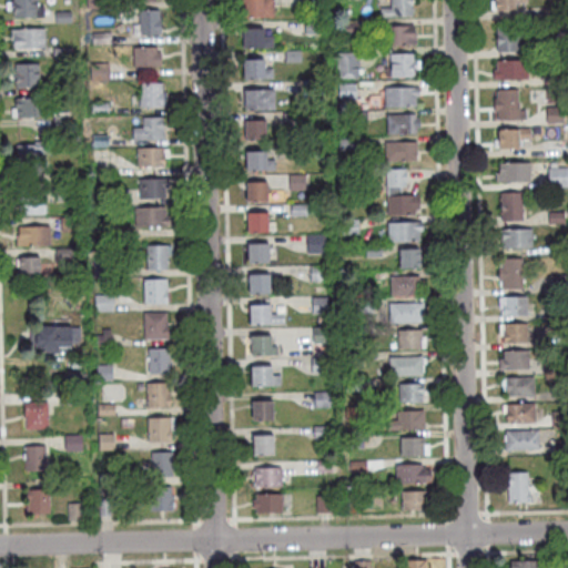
[(11,2),(13,2),(13,0),(38,0),(38,7),(44,7),(44,18),(13,19),(13,11),(11,11),(11,2)]
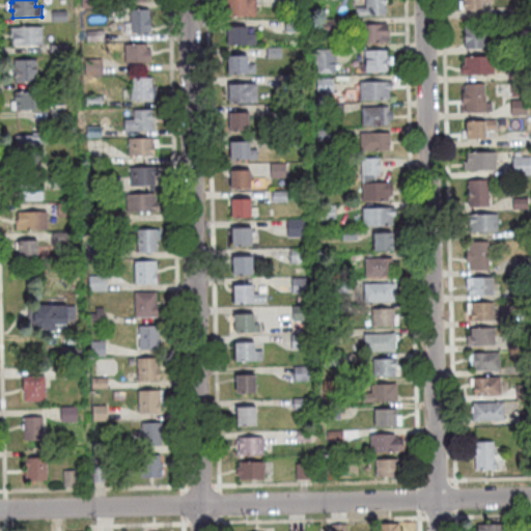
[(255,0),(256,17),(226,18),(226,0),(255,0)]
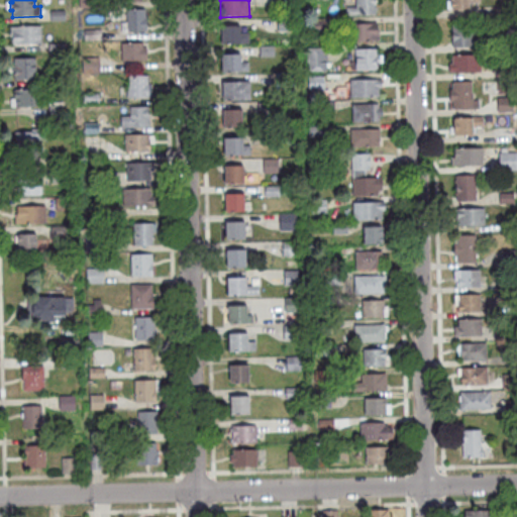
[(375,0),(376,15),(346,16),(345,8),(355,8),(355,0),(375,0)]
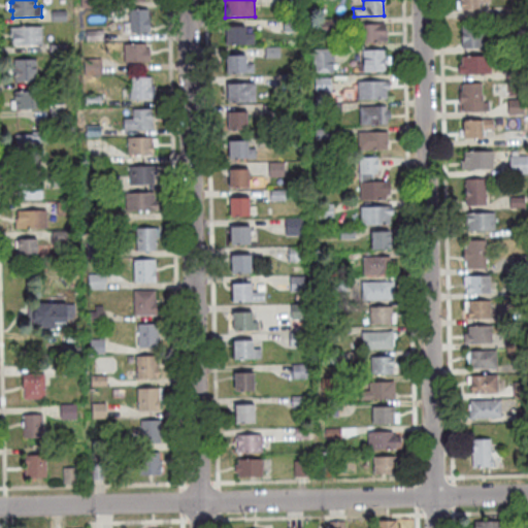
[(479,3),(479,9),(460,9),(459,0),(489,0),(489,2),(479,3)]
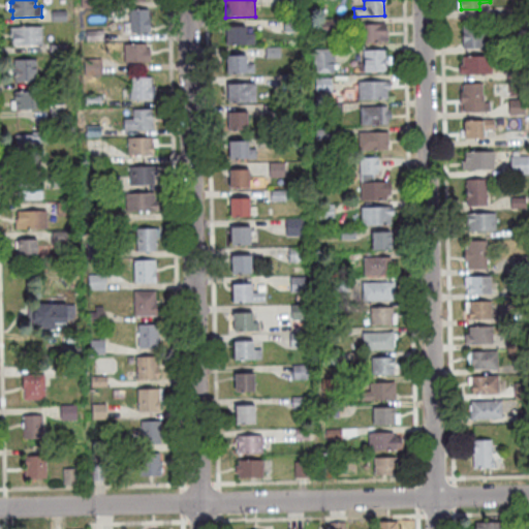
[(509,8),(522,8),(522,20),(509,20),(509,8)]
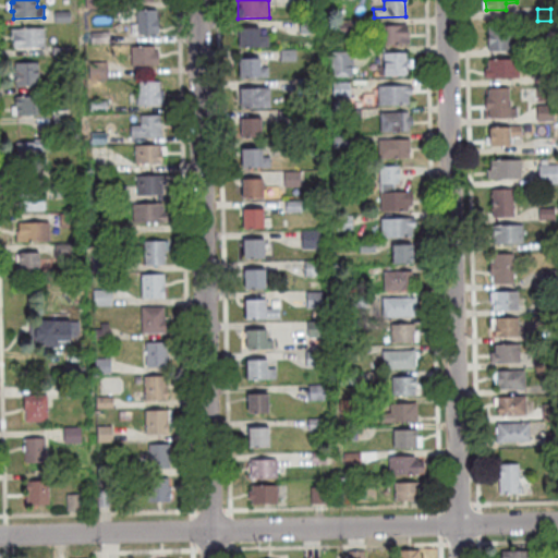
[(131,35),(131,25),(137,25),(137,11),(156,11),(156,19),(159,19),(159,35),(131,35)]
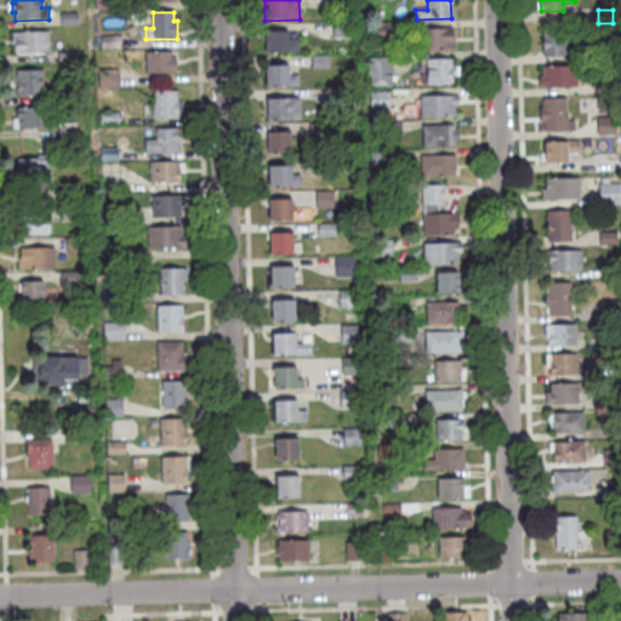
[(61,15),(78,13),(79,26),(61,27),(61,15)]
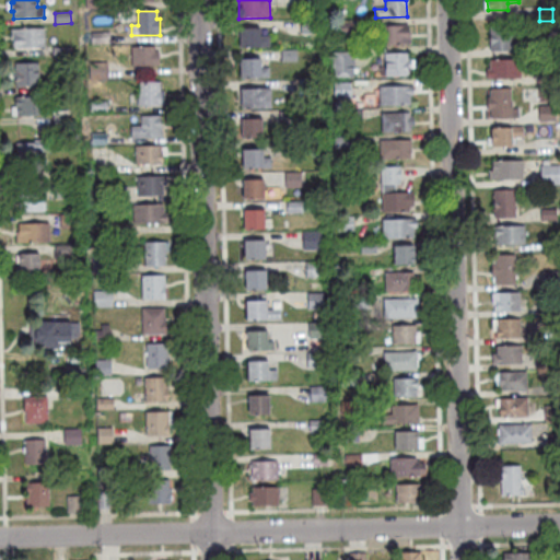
[(300,21),(316,21),(316,35),(301,35),(300,21)]
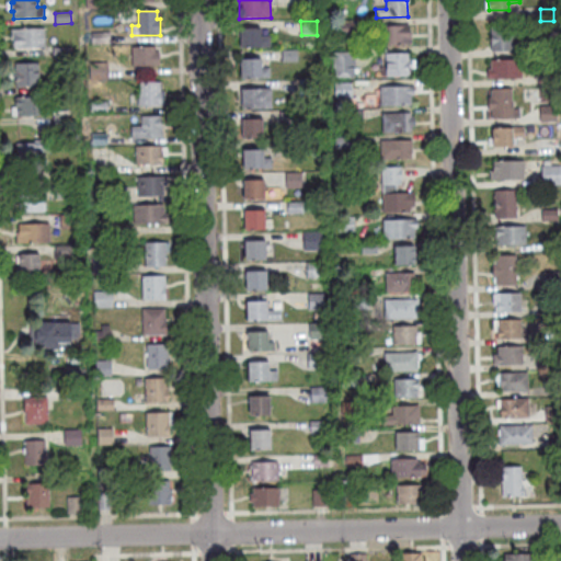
[(352,21),(353,37),(338,37),(336,21),(352,21)]
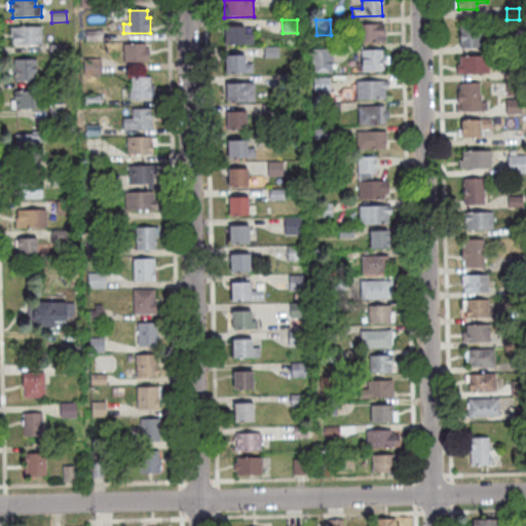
[(459,23),(479,23),(480,48),(460,48),(459,23)]
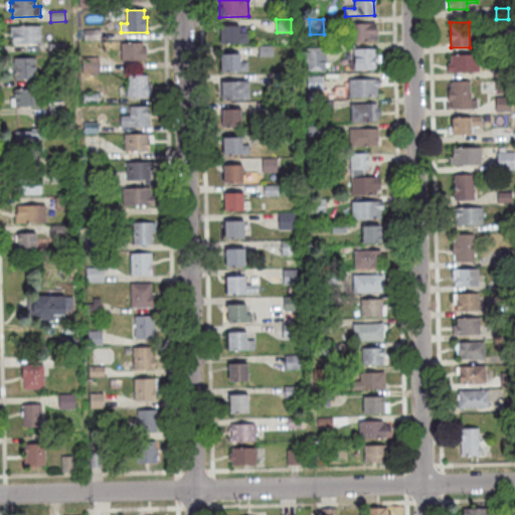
[(375,32),(377,32),(377,41),(347,42),(347,24),(375,24),(375,32)]
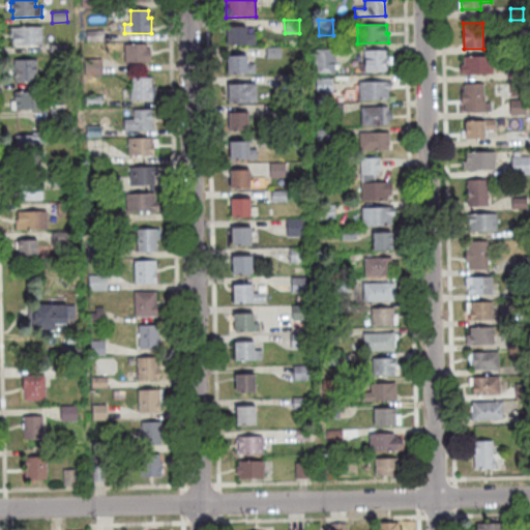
[(246,35),(255,34),(255,46),(226,47),(226,27),(245,27),(246,35)]
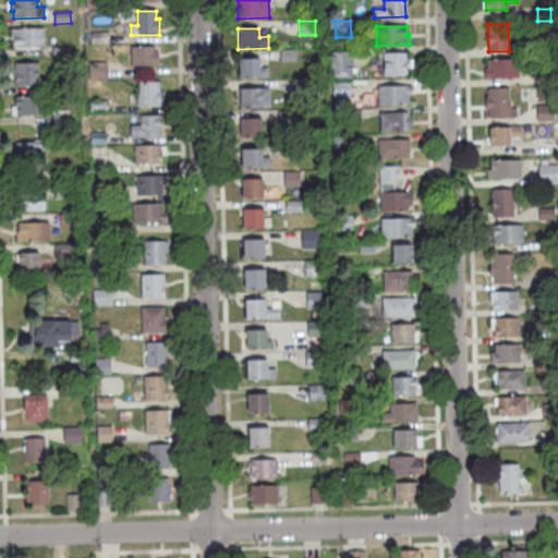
[(11,29),(44,29),(45,48),(12,48),(11,29)]
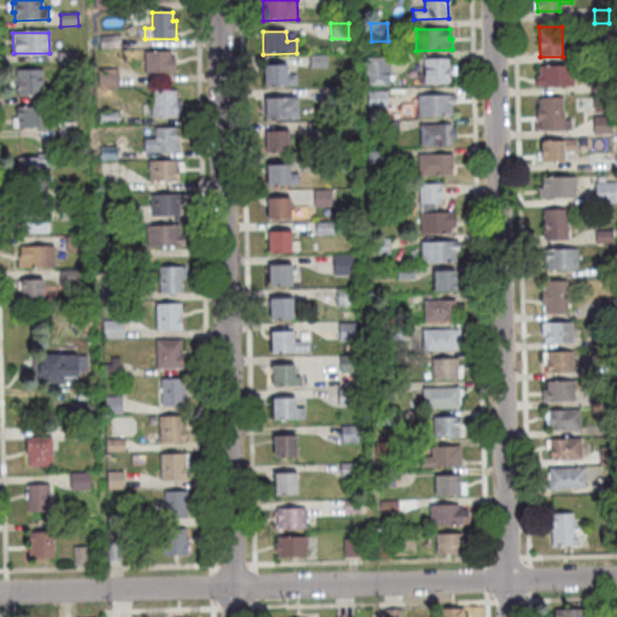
[(101,37),(121,37),(121,50),(101,50),(101,37)]
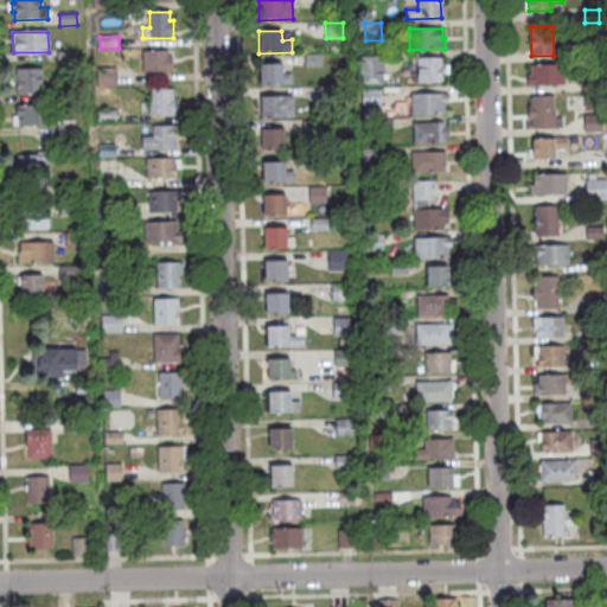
[(142,72),(142,51),(168,51),(168,56),(173,56),(173,72),(142,72)]
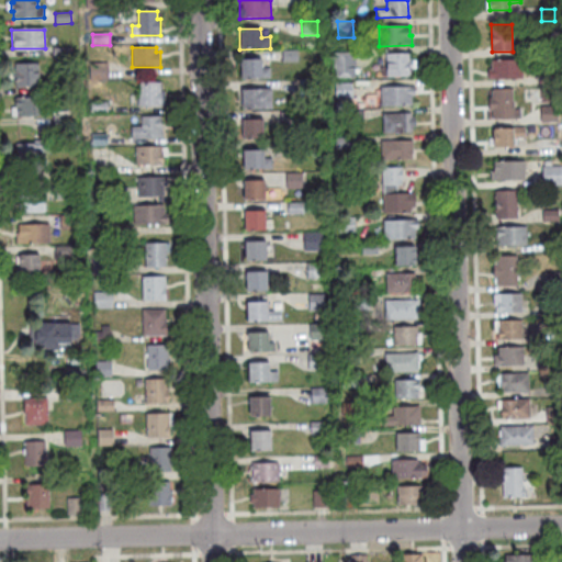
[(53,48),(71,48),(71,59),(53,59),(53,48)]
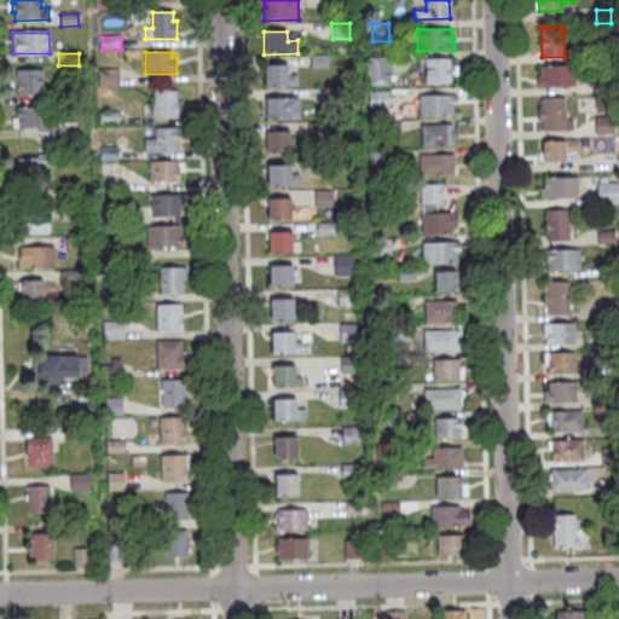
[(311,57),(328,56),(329,69),(311,70),(311,57)]
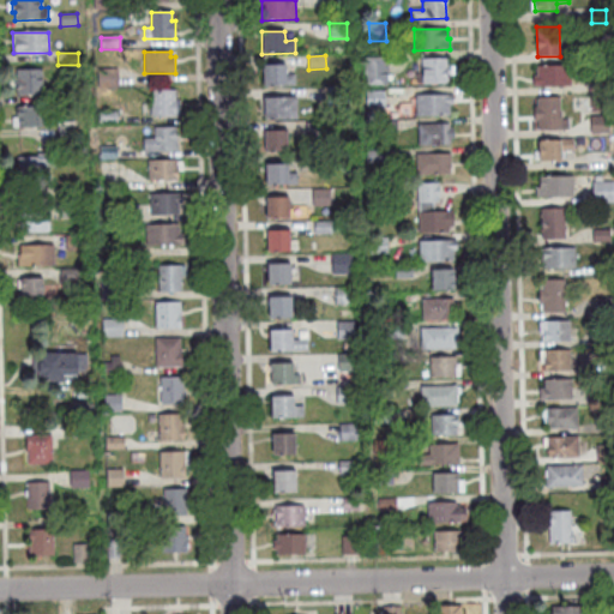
[(365,59),(387,58),(387,85),(365,86),(365,59)]
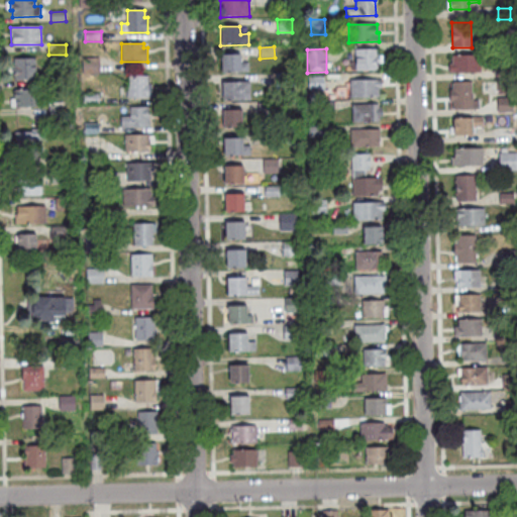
[(377,56),(380,56),(380,64),(377,64),(377,71),(355,72),(355,49),(377,49),(377,56)]
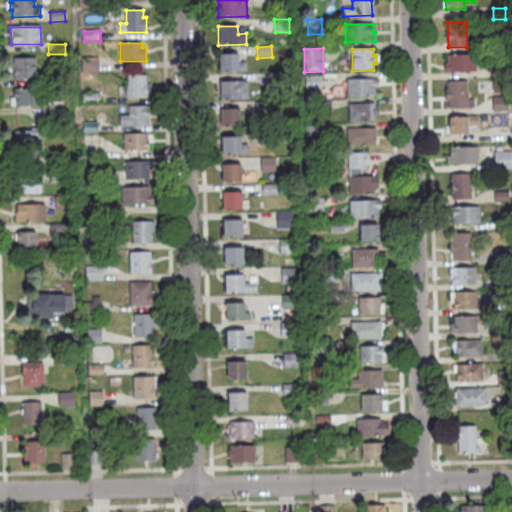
[(219,73),(218,55),(237,54),(238,63),(246,62),(246,72),(219,73)]
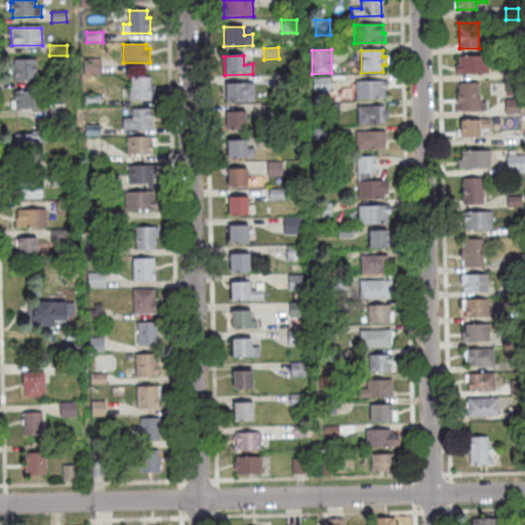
[(456,75),(455,66),(458,66),(458,57),(459,57),(459,56),(487,56),(488,74),(456,75)]
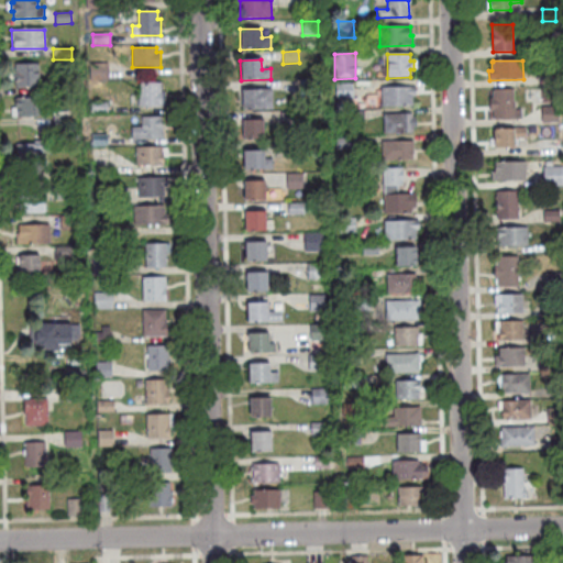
[(12,64),(40,64),(40,87),(13,87),(12,64)]
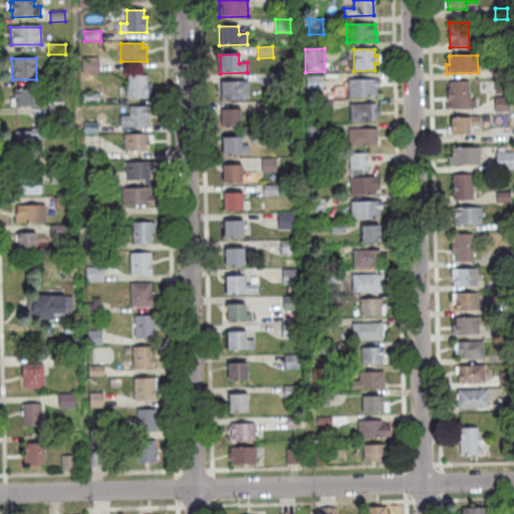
[(493,67),(510,67),(510,77),(493,77),(493,67)]
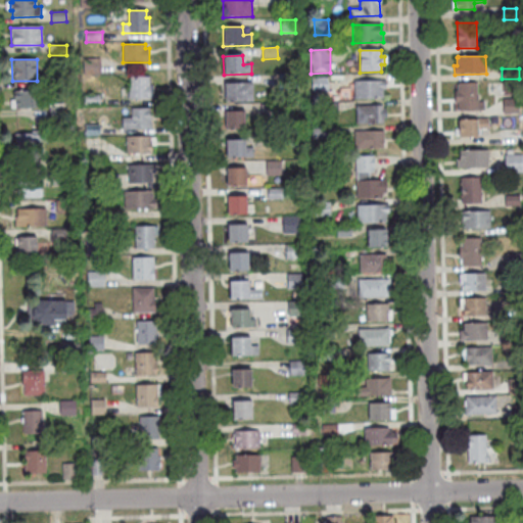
[(128,100),(128,89),(131,89),(130,78),(150,77),(150,99),(128,100)]
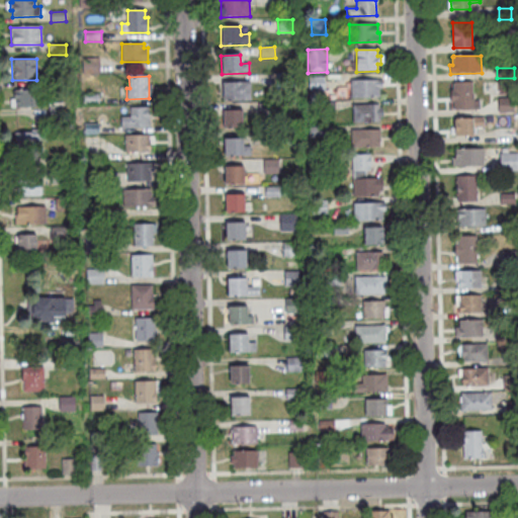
[(309,77),(325,77),(325,92),(309,92),(309,77)]
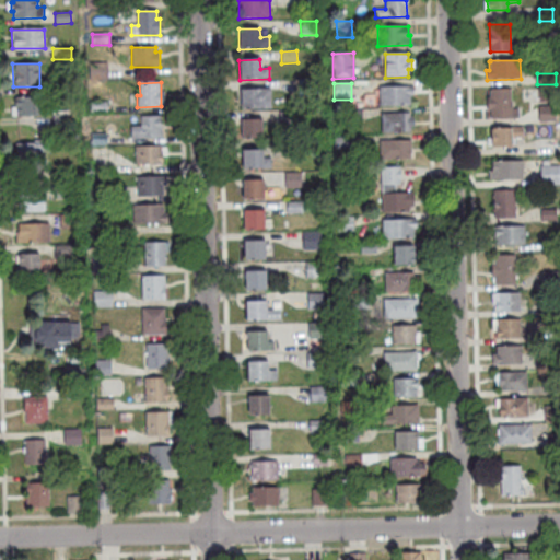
[(378,88),(413,88),(413,96),(410,96),(410,106),(378,106),(378,88)]
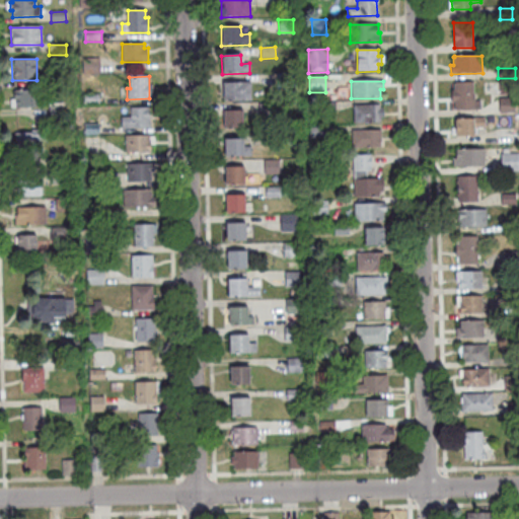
[(222,83),(250,82),(250,100),(223,101),(222,83)]
